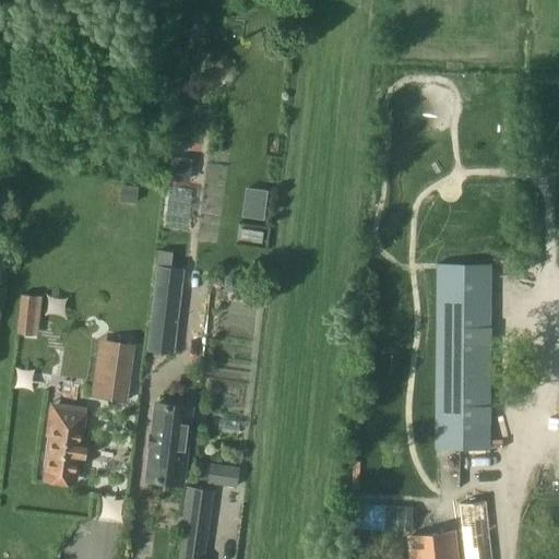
[(168,180),(189,182),(192,159),(171,157),(168,180)]
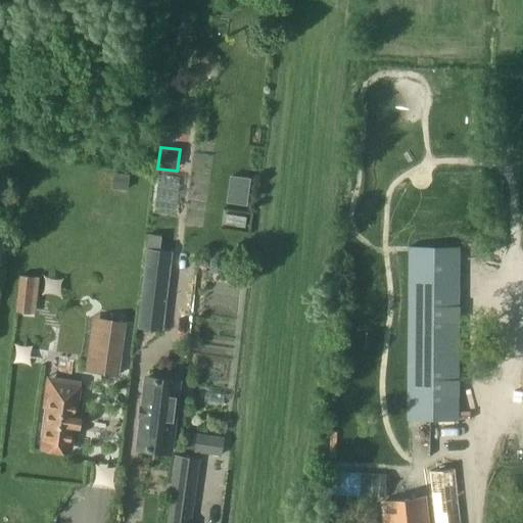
[(127,189),(128,175),(113,174),(112,187),(127,189)]
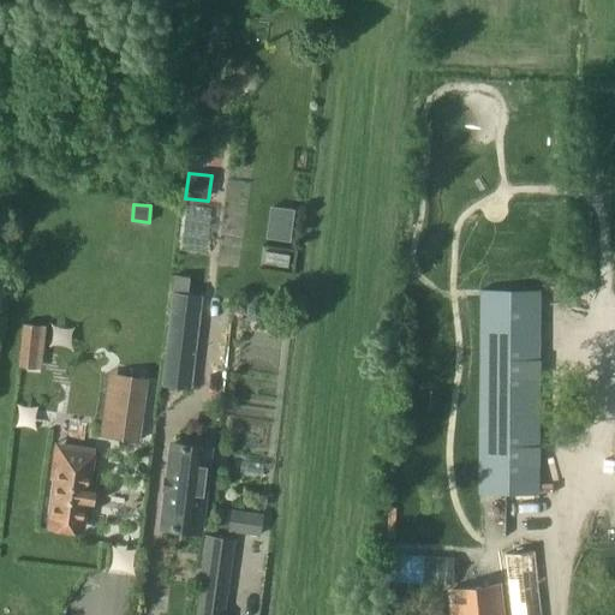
[(199,222),(202,208),(178,204),(175,219),(199,222)]
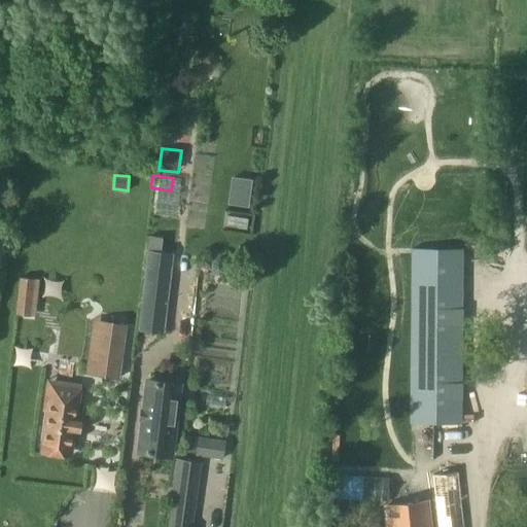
[(149,236),(139,328),(163,331),(172,254),(160,252),(162,238),(149,236)]
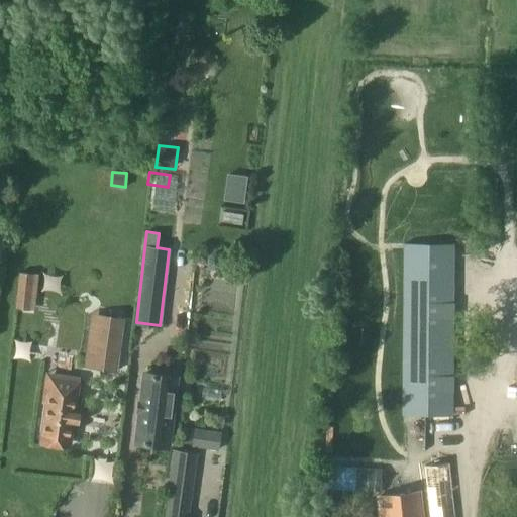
[(452,414),(453,244),(403,243),(402,414),(452,414)]
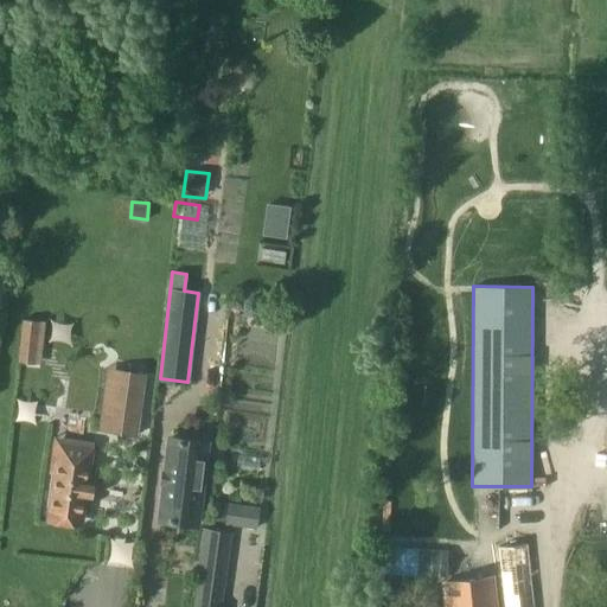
[(46,321),(25,319),(19,360),(42,363),(46,321)]
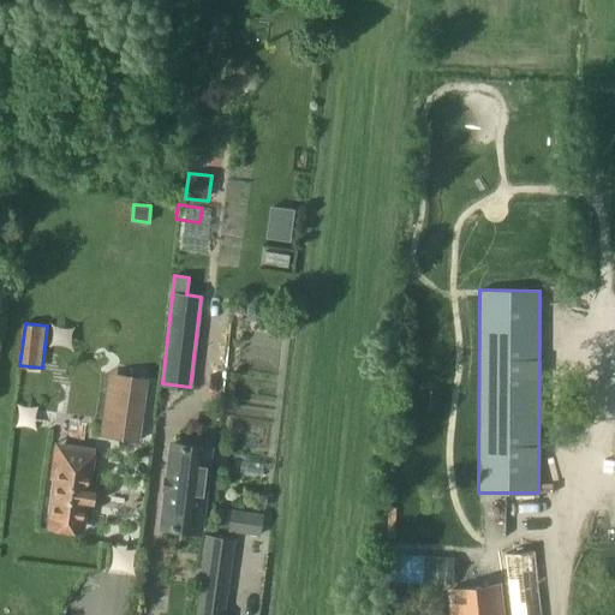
[(118,374),(109,437),(138,441),(147,377),(118,374)]
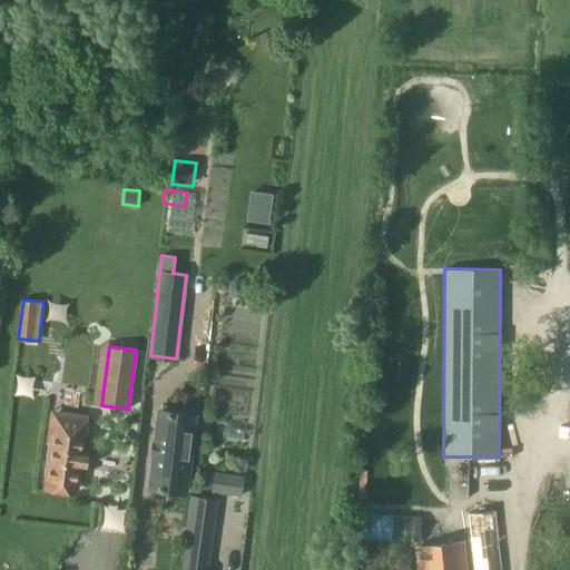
[(249,399),(251,384),(207,383),(206,411),(241,411),(241,399),(249,399)]
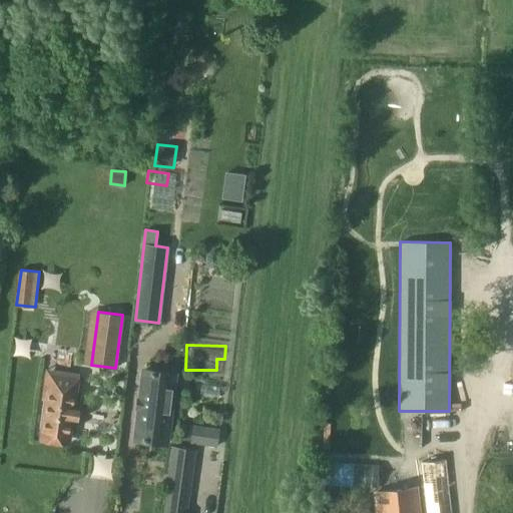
[(143,371),(135,439),(166,443),(175,374),(143,371)]
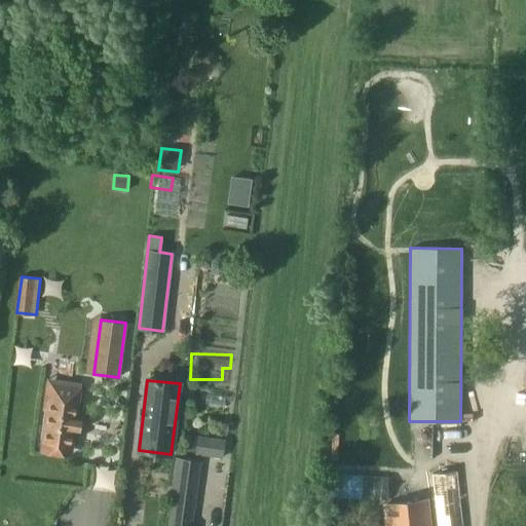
[(72,447),(81,386),(50,382),(41,442),(72,447)]
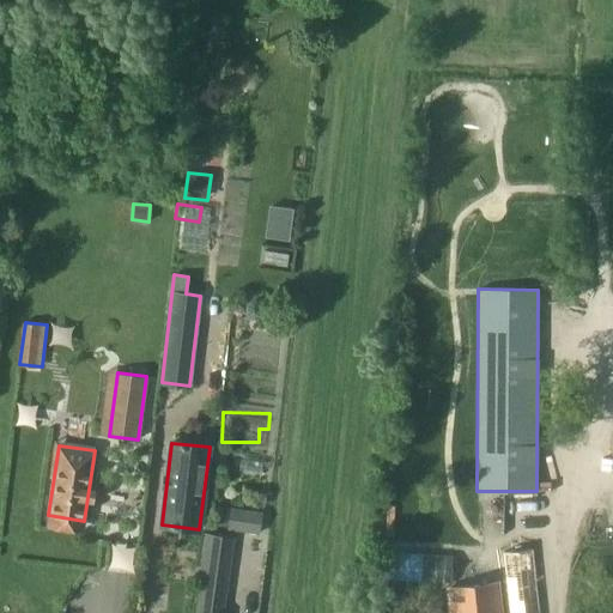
[(263,514),(231,508),(228,529),(260,533),(263,514)]
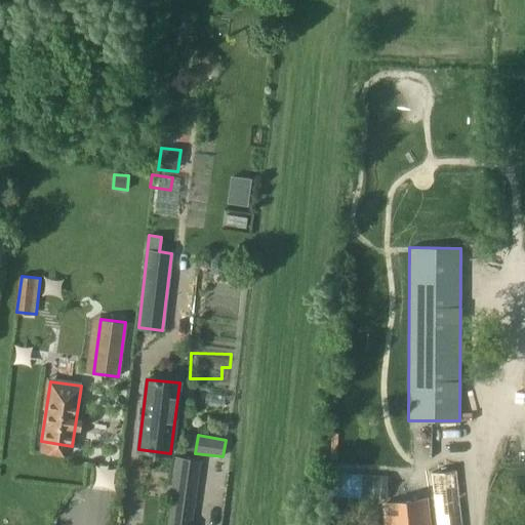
[(191,524),(200,460),(176,457),(170,500),(173,501),(169,524),(191,524)]
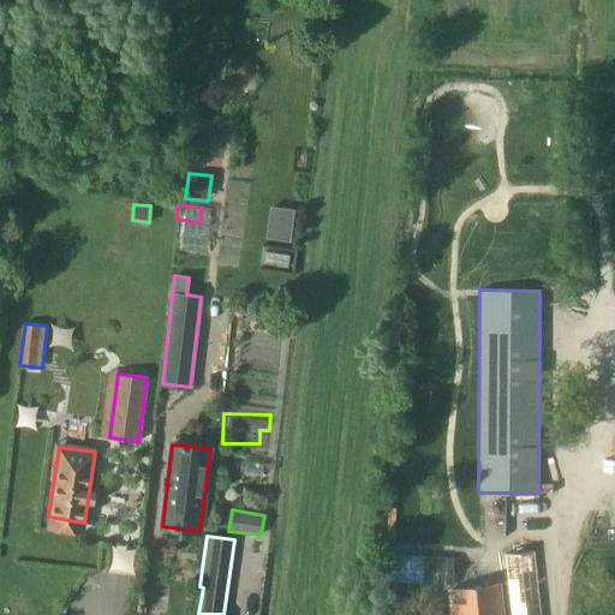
[(541,614),(535,550),(505,554),(511,614),(541,614)]
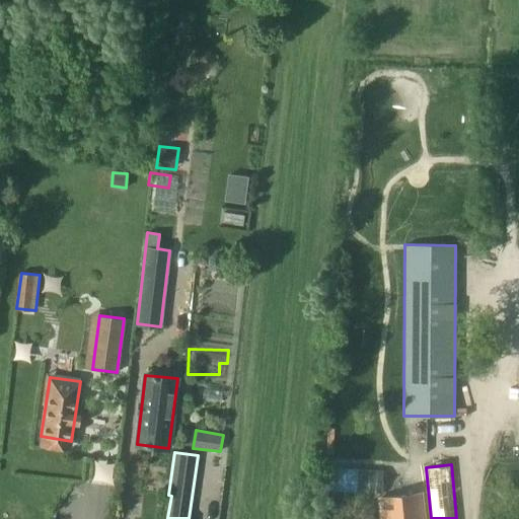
[(383,469),(325,467),(324,491),(383,494),(383,469)]
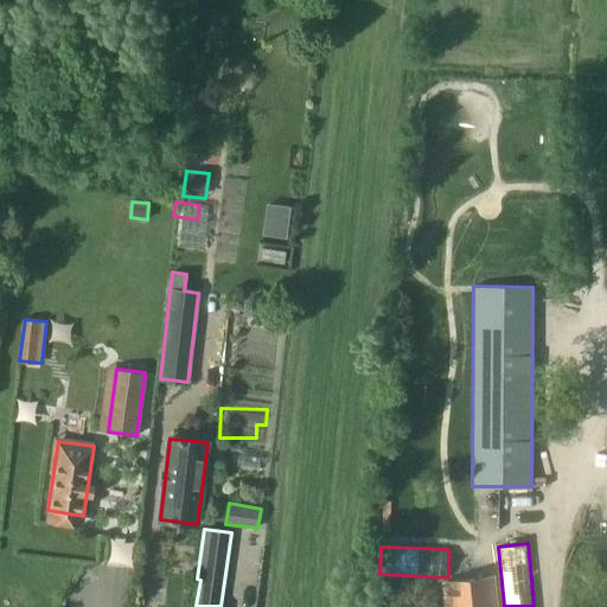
[(493,577),(443,582),(445,601),(445,606),(496,606),(494,595),(493,577)]
